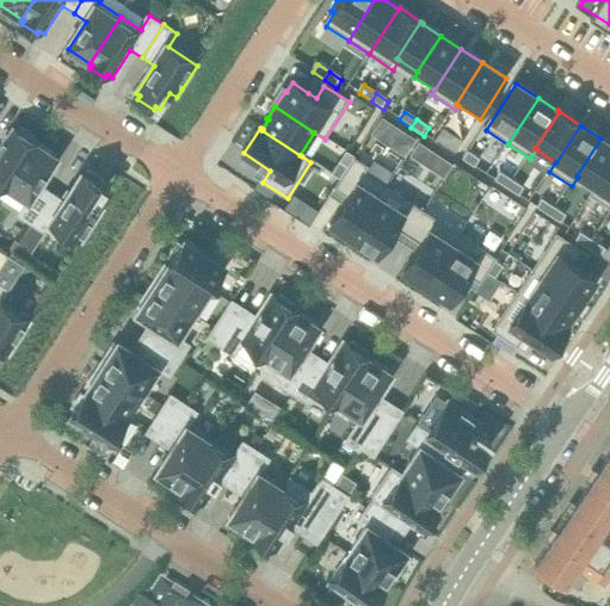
[(0,195),(2,197),(8,189),(36,146),(35,144),(37,141),(22,131),(19,135),(14,131),(0,154),(0,195)]
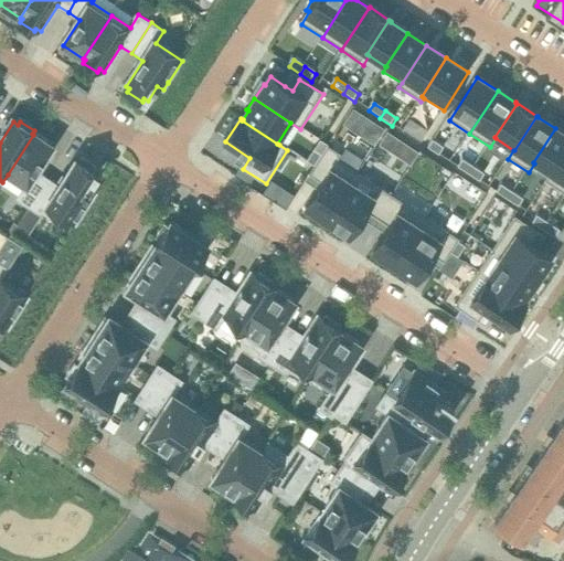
[(419,127),(412,138),(422,144),(428,133),(419,127)]
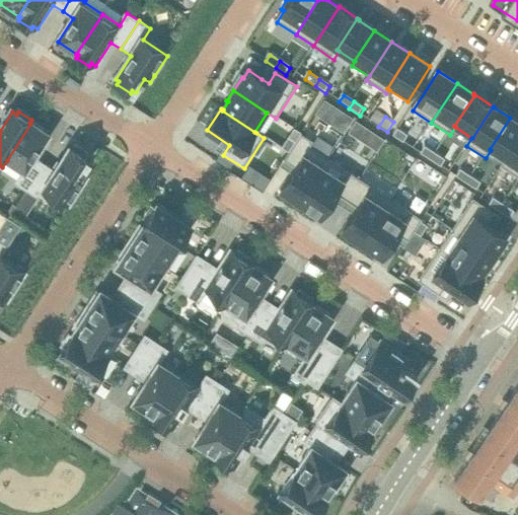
[(517,123),(510,118),(490,149),(491,150),(507,160),(517,143),(517,123)]
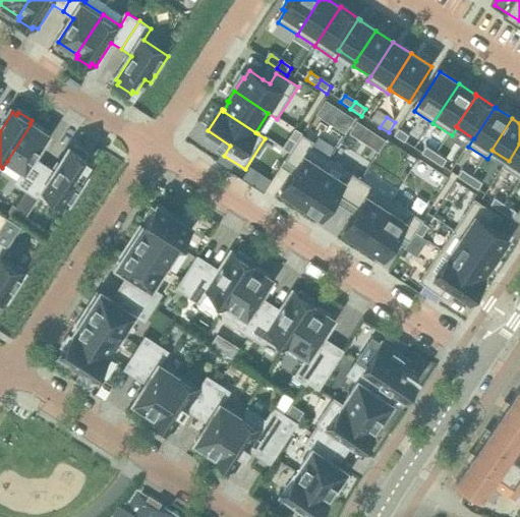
[(31,124),(7,161),(24,172),(20,179),(16,185),(29,192),(45,167),(35,161),(50,136),(31,124)]
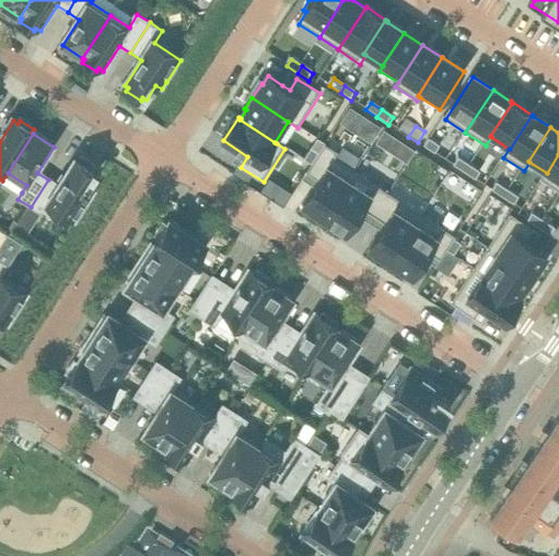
[(385,134),(376,147),(393,157),(400,143),(385,134)]
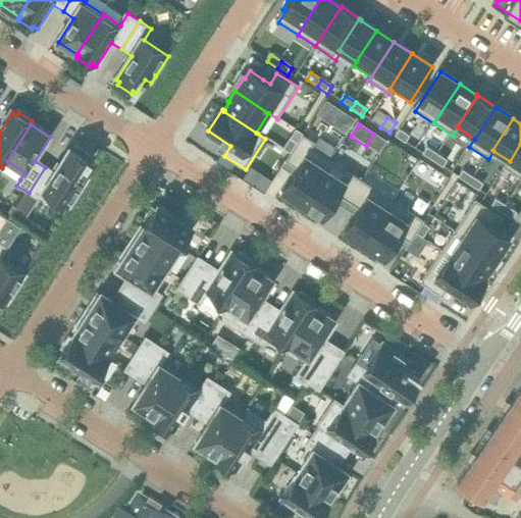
[(401,132),(397,138),(408,145),(412,138),(401,132)]
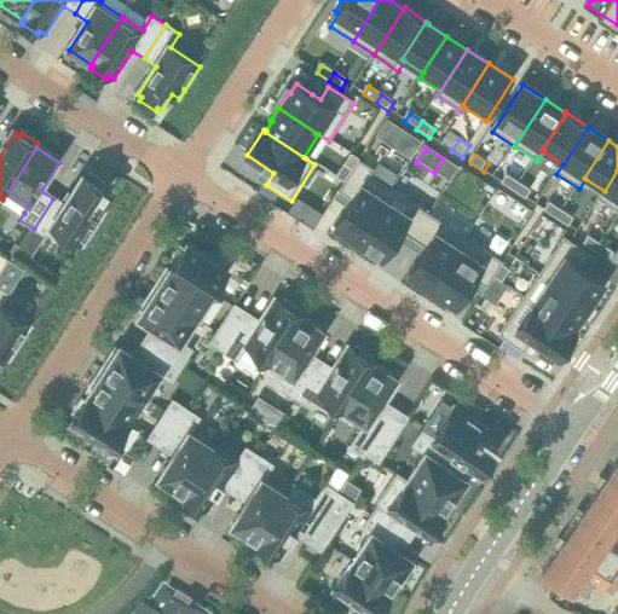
[(352,201),(335,229),(341,232),(339,235),(356,247),(392,191),(371,178),(375,172),(361,162),(340,192),(352,201)]
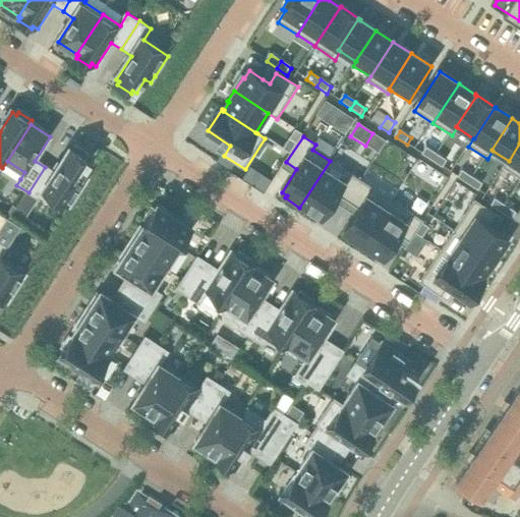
[(290,140),(284,151),(291,155),(297,145),(290,140)]
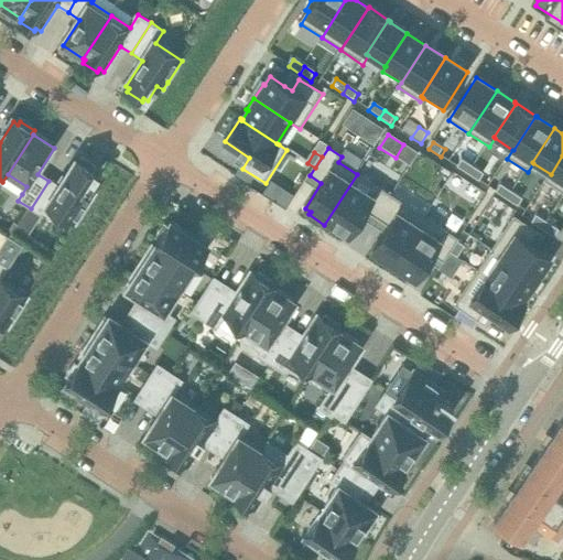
[(551,174),(544,183),(562,194),(562,155),(551,174)]
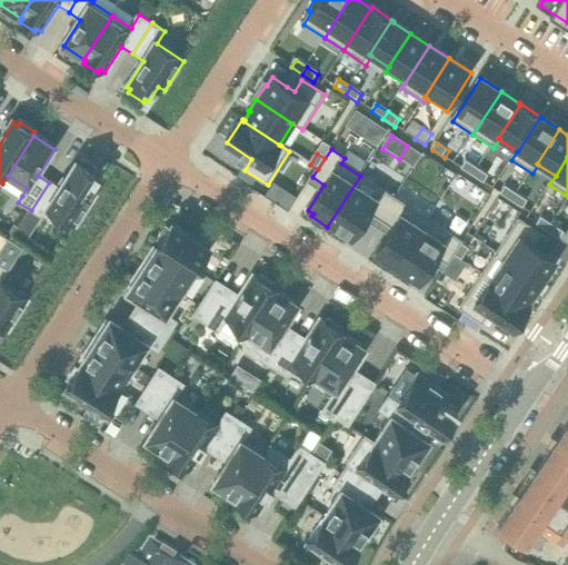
[(49,182),(31,210),(43,218),(49,208),(77,226),(91,204),(90,204),(93,199),(96,196),(90,192),(99,178),(96,176),(98,172),(83,162),(81,166),(77,164),(60,190),(49,182)]
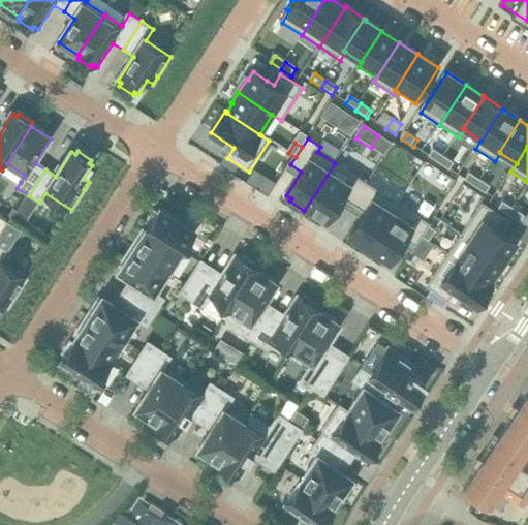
[(434,151),(429,158),(439,164),(444,158),(434,151)]
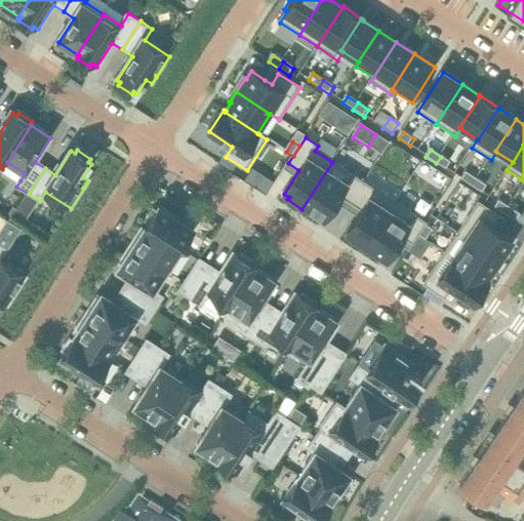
[(441,157),(436,163),(447,170),(451,163),(441,157)]
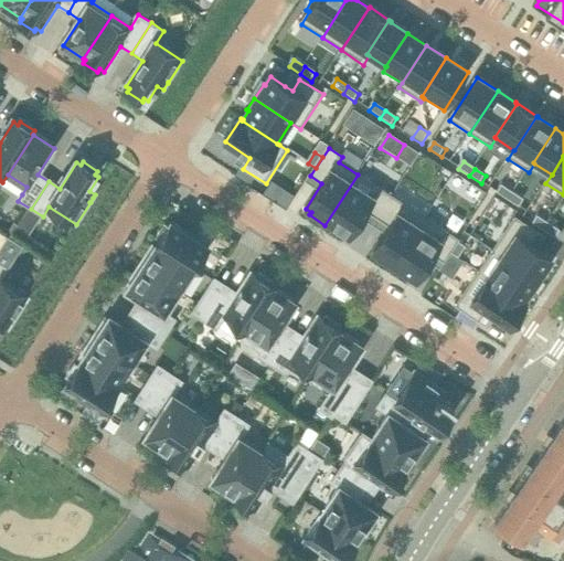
[(358,175),(325,225),(343,236),(344,234),(350,237),(365,213),(376,220),(392,197),(358,175)]
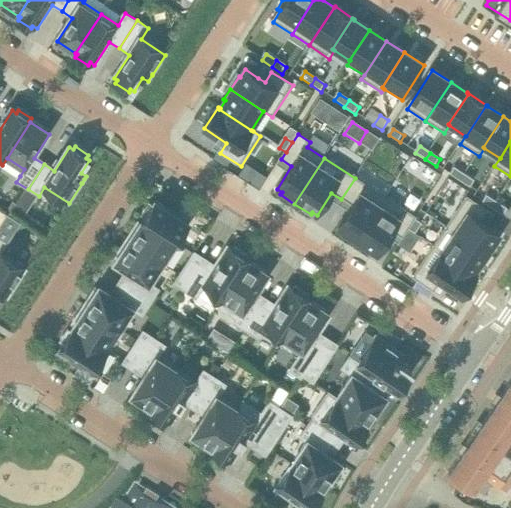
[(456,169),(451,176),(462,182),(466,175),(456,169)]
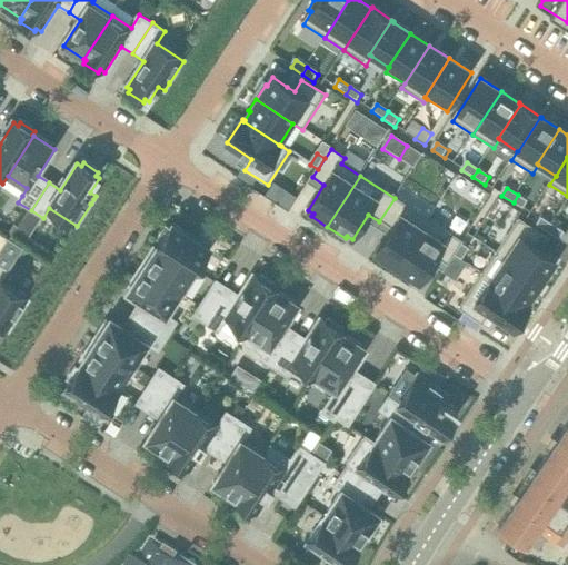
[(287,192),(278,206),(289,214),(298,199),(287,192)]
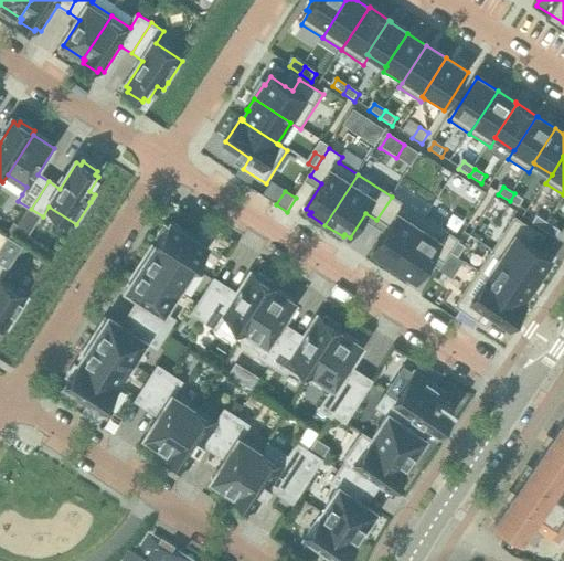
[(514,193),(510,201),(521,209),(525,201),(514,193)]
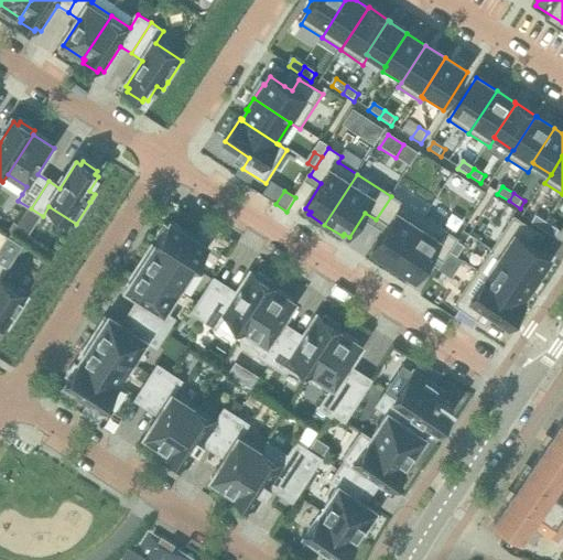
[(388,227),(372,251),(378,255),(376,258),(392,268),(424,217),(391,196),(376,219),(388,227)]
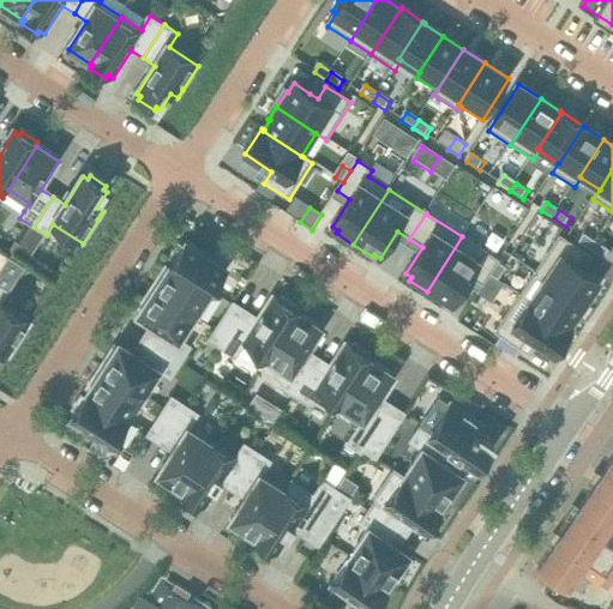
[(462,236),(427,291),(446,305),(449,301),(454,305),(472,278),(484,287),(491,277),(498,265),(500,261),(462,236)]
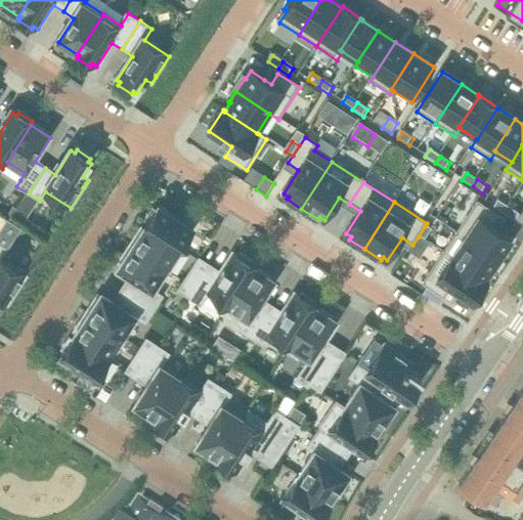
[(458,232),(458,233),(481,251),(500,264),(503,261),(510,251),(508,250),(513,242),(493,228),(500,217),(478,202),(458,232)]
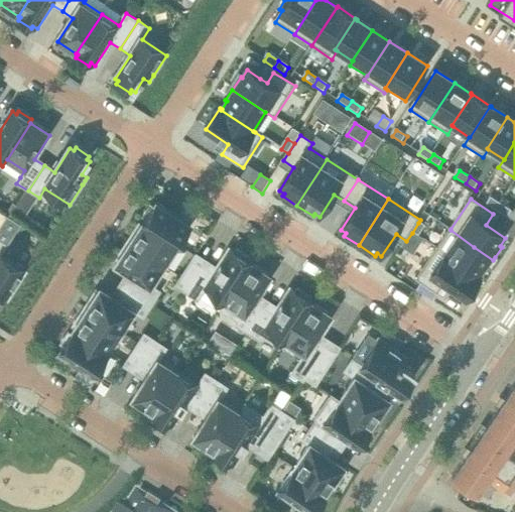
[(491,199),(487,206),(497,212),(502,205),(491,199)]
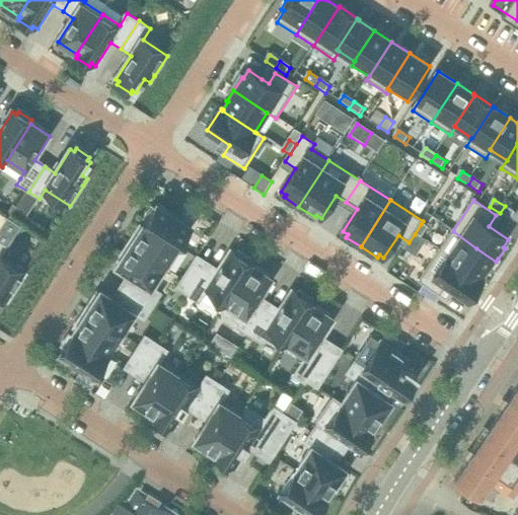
[(147,222),(145,225),(179,247),(193,228),(191,226),(200,213),(190,207),(181,220),(158,206),(155,211),(152,209),(145,221),(147,222)]
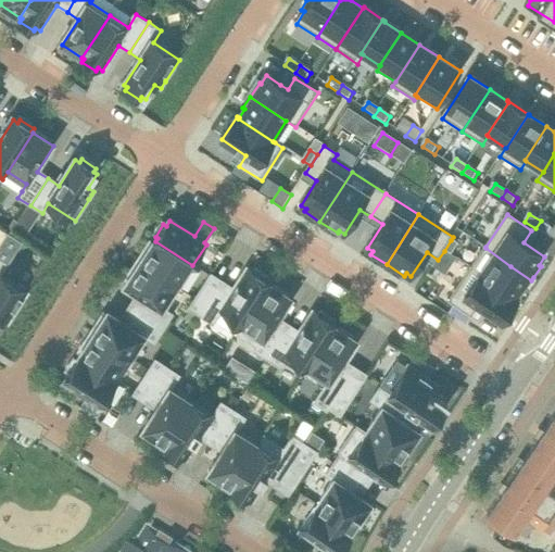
[(541,221),(535,228),(546,236),(552,228),(541,221)]
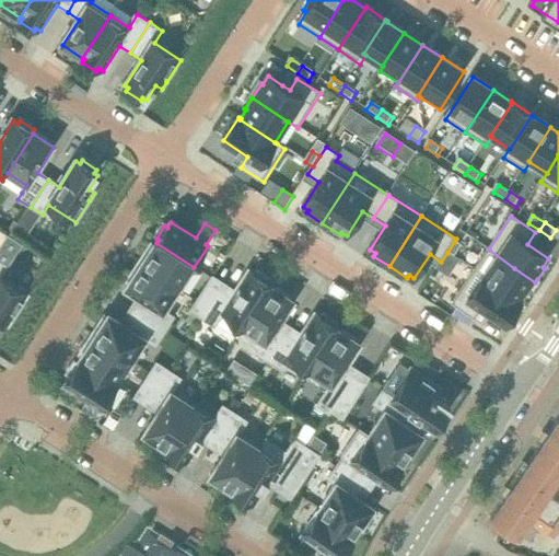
[(454,242),(447,253),(455,257),(462,246),(454,242)]
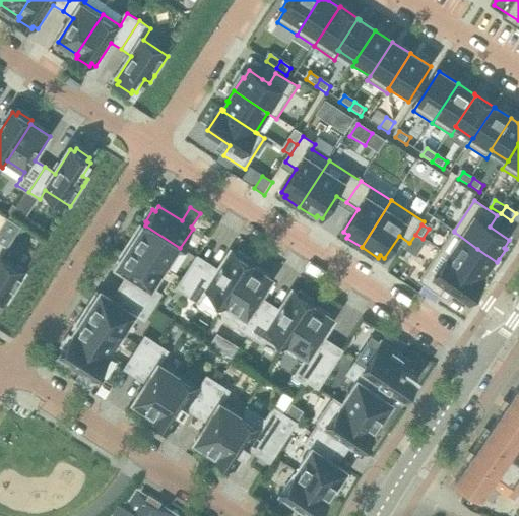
[(130,245),(129,246),(166,269),(180,248),(145,226),(143,229),(140,228),(135,237),(137,238),(132,247),(130,245)]
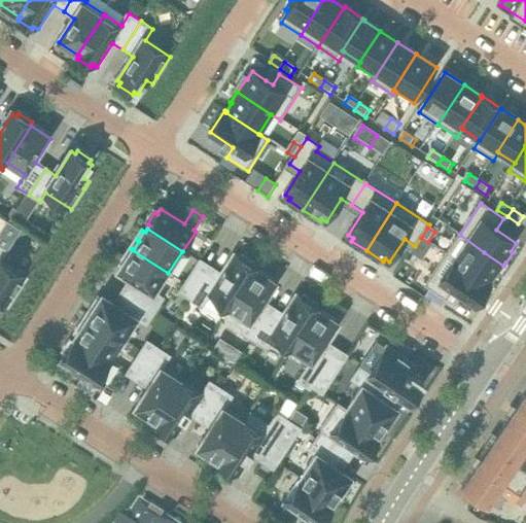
[(448,253),(447,254),(471,272),(489,283),(489,282),(490,281),(495,274),(497,275),(503,266),(484,252),(460,235),(448,253)]
